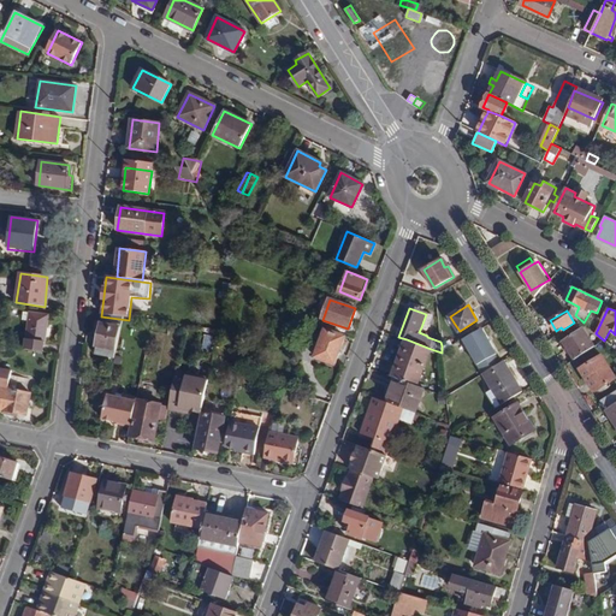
[(25,350),(43,353),(48,315),(25,312),(24,320),(29,320),(25,350)]
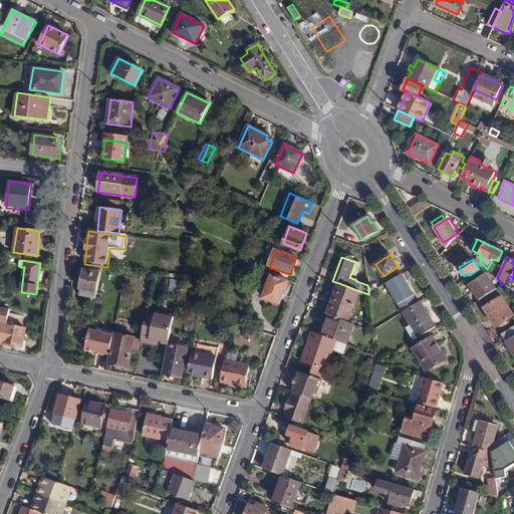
[(95,298),(101,273),(84,269),(79,295),(95,298)]
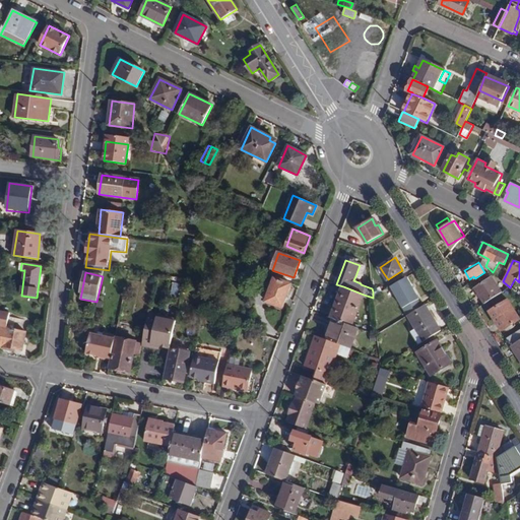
[(283,308),(291,283),(275,277),(267,302),(283,308)]
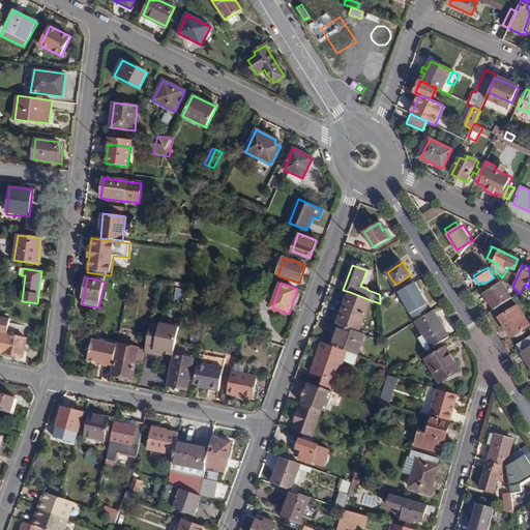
[(483,294),(495,310),(511,298),(501,283),(483,294)]
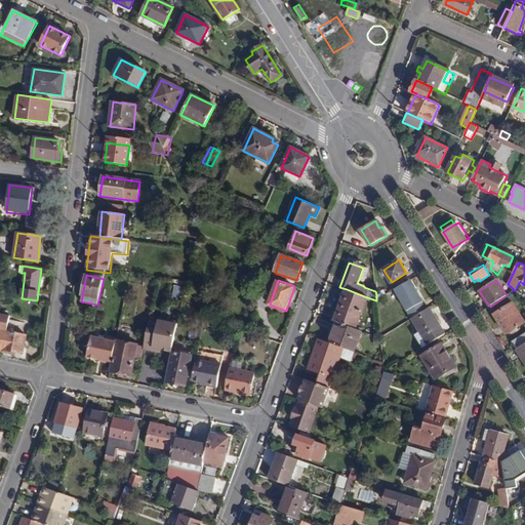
[(399,296),(395,289),(390,292),(394,299),(396,298),(406,314),(426,301),(415,286),(399,296)]
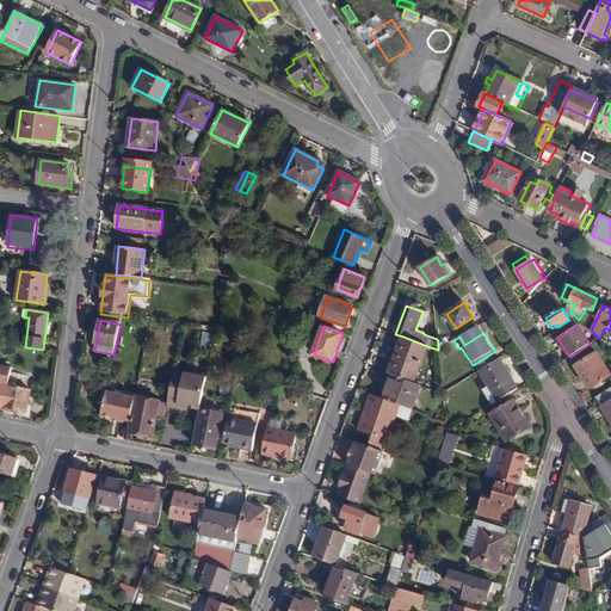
[(389,374),(393,375),(414,382),(427,346),(403,337),(389,374)]
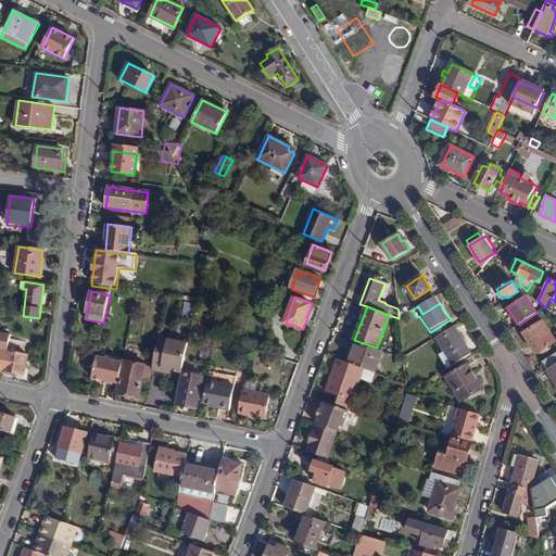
[(399,312),(399,318),(409,312),(406,307),(399,312)]
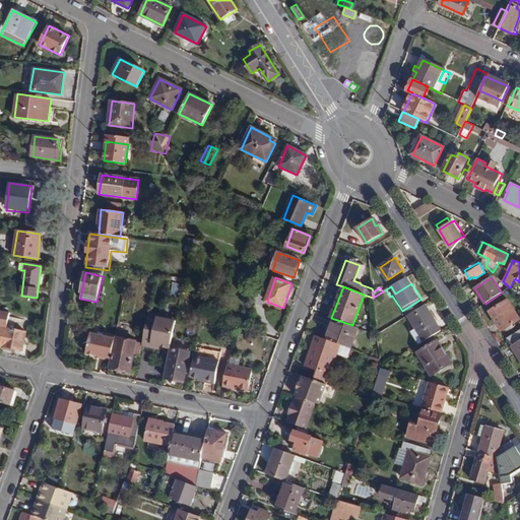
[(519,320),(508,301),(490,312),(502,331),(519,320)]
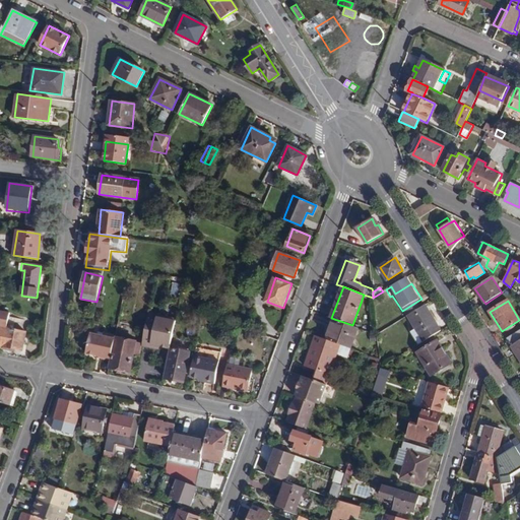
[(411,332),(418,344),(442,330),(426,305),(408,315),(416,328),(411,332)]
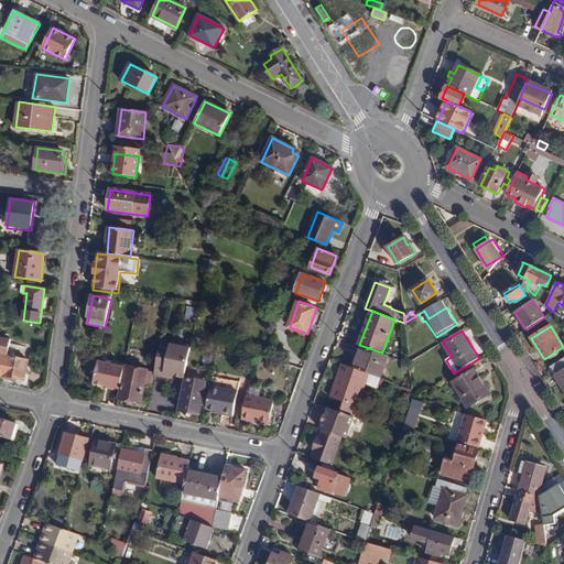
[(0,337),(0,375),(25,379),(29,360),(8,357),(11,339),(0,337)]
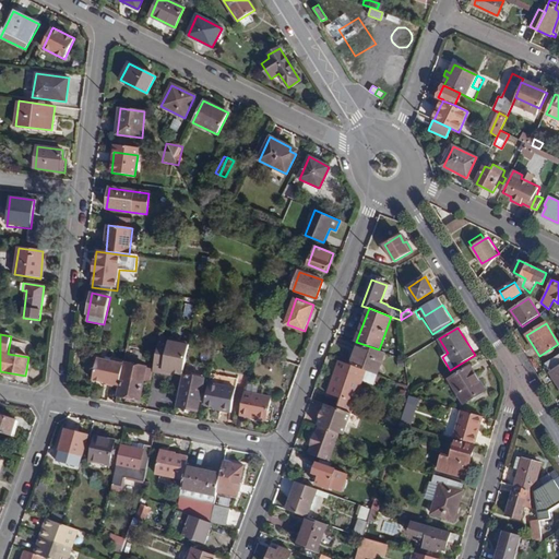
[(164,376),(170,343),(169,340),(161,337),(154,375),(164,376)]
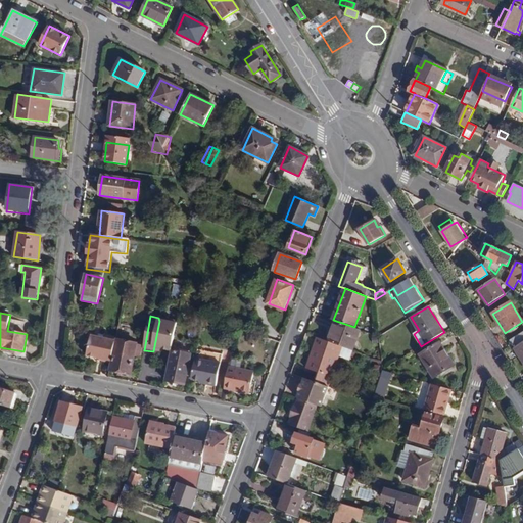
[(153,351),(173,355),(174,350),(179,325),(159,321),(153,351)]
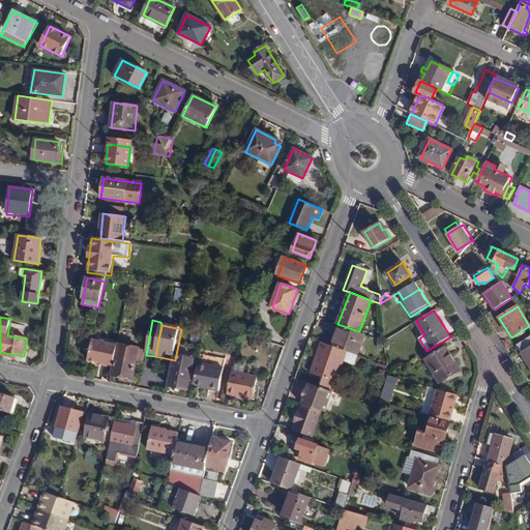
[(341,325),(333,346),(358,355),(365,334),(359,331),(341,325)]
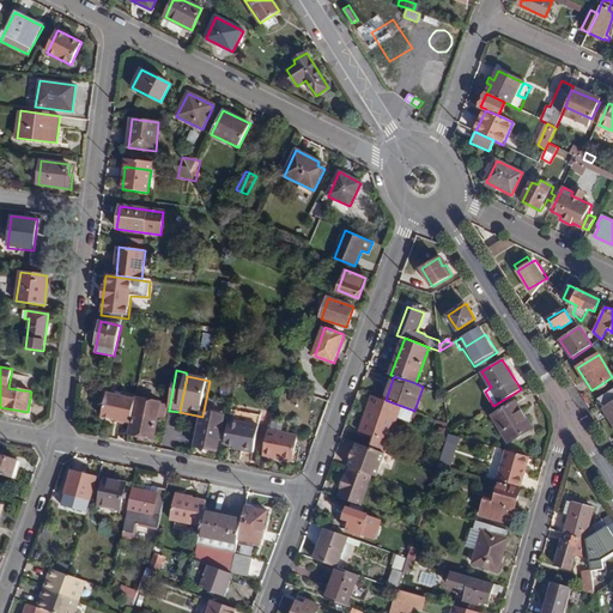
[(97,400),(105,401),(107,394),(108,387),(99,386),(97,400)]
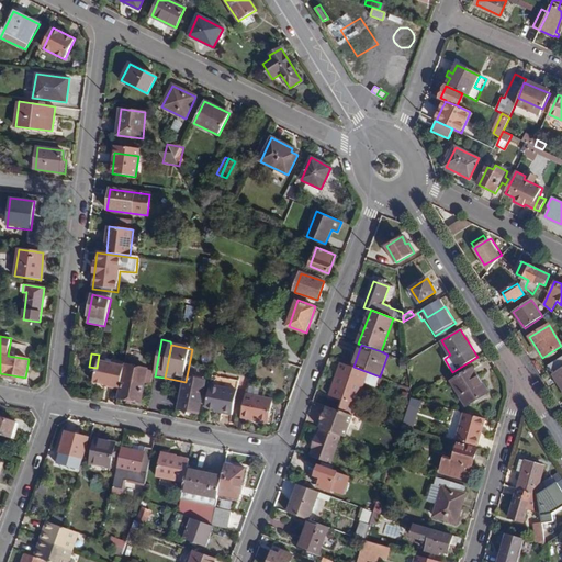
[(561,356),(548,366),(552,373),(561,367),(561,356)]
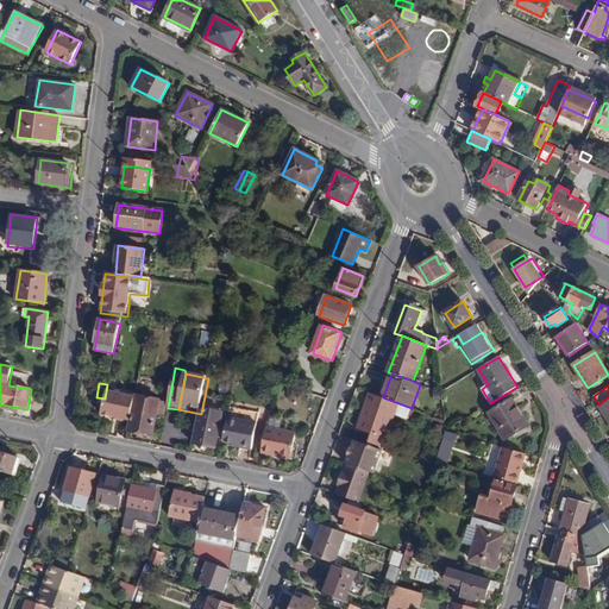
[(105,399),(101,415),(113,418),(120,419),(119,420),(130,422),(133,407),(135,397),(106,391),(105,399)]
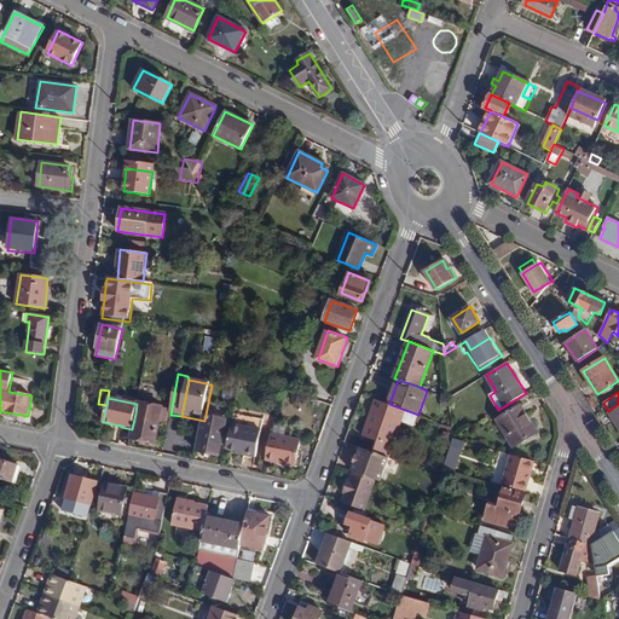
[(618,404),(608,411),(618,428),(618,404)]
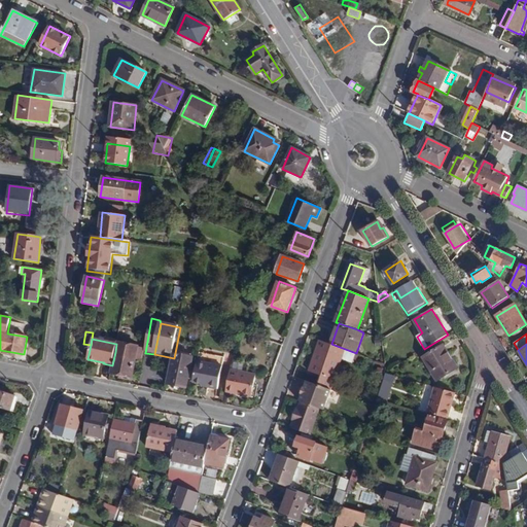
[(319,345),(317,349),(331,354),(334,349),(319,345)]
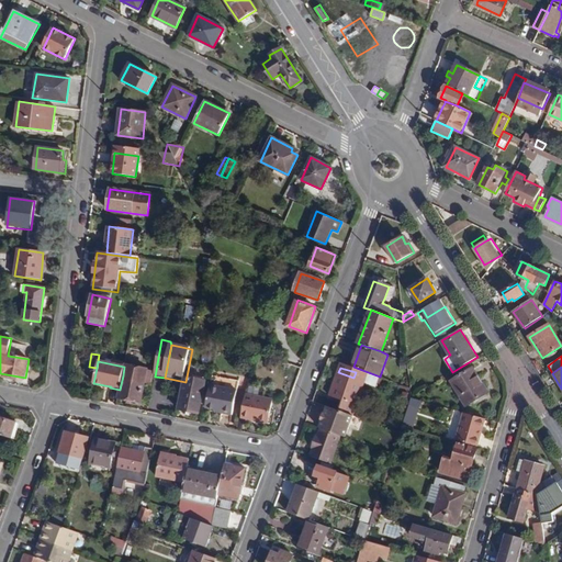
[(487,393),(473,368),(451,382),(467,406),(487,393)]
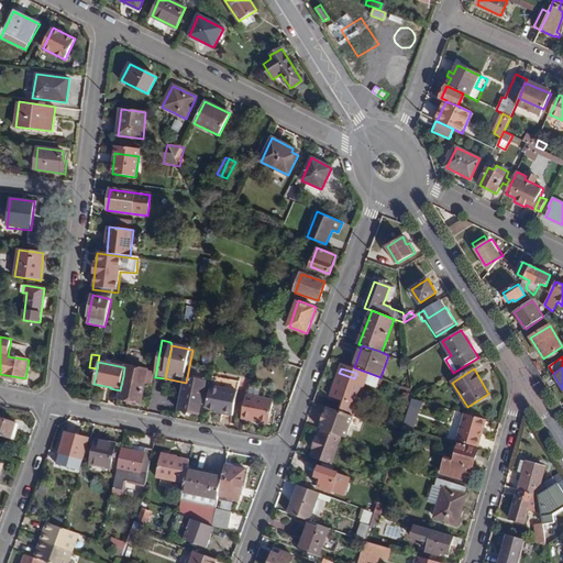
[(354,378),(339,373),(331,395),(346,400),(354,378)]
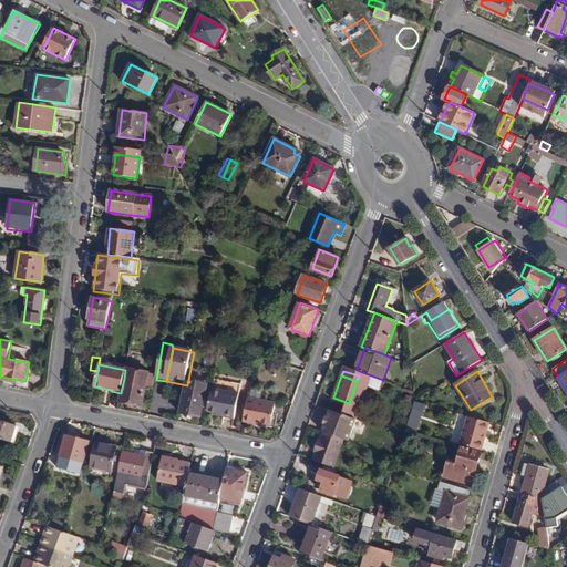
[(215,377),(208,411),(220,413),(220,415),(234,419),(240,382),(215,377)]
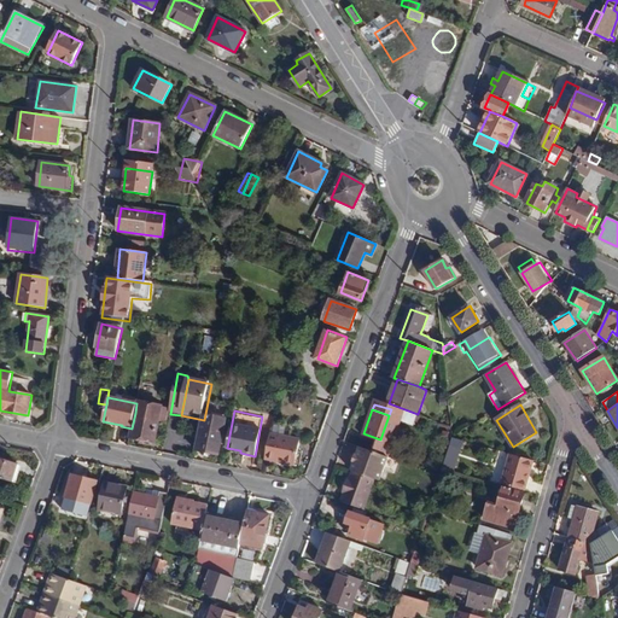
[(219,455),(227,419),(205,414),(204,420),(197,452),(219,455)]
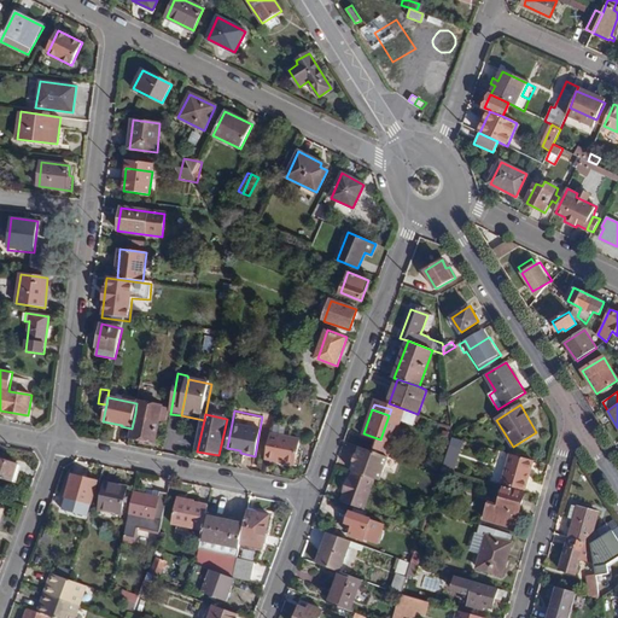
[(140,438),(145,439),(155,442),(158,423),(135,418),(132,437),(140,438)]
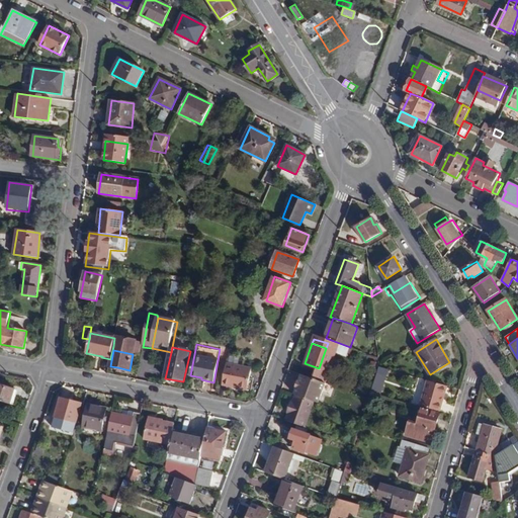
[(227,363),(223,384),(248,390),(251,368),(227,363)]
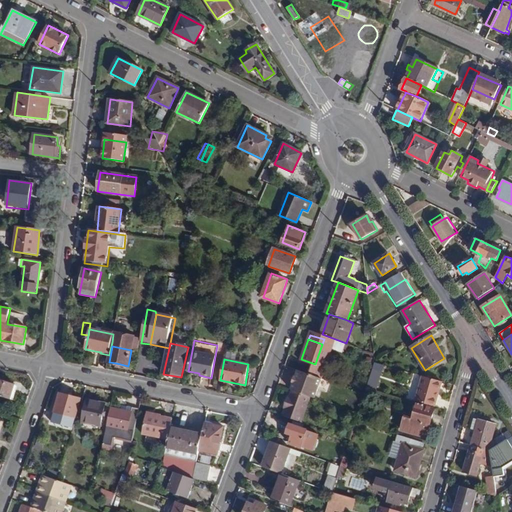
[(291,390),(292,390),(310,397),(314,398),(318,386),(321,379),(298,371),(295,378),(293,377),(291,382),(293,383),(291,390)]
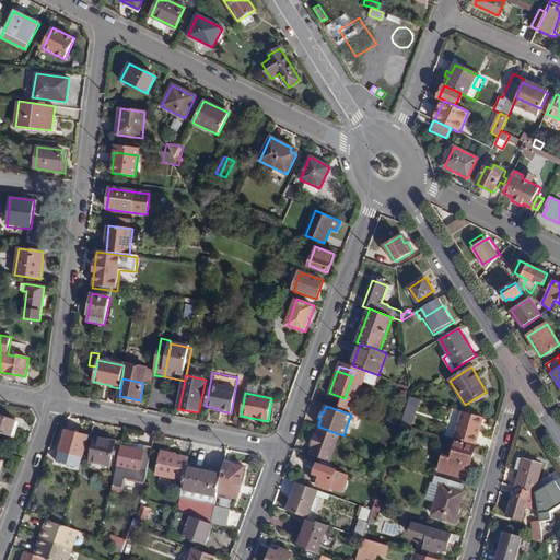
[(481,418),(452,409),(452,412),(462,416),(455,439),(475,444),(481,418)]
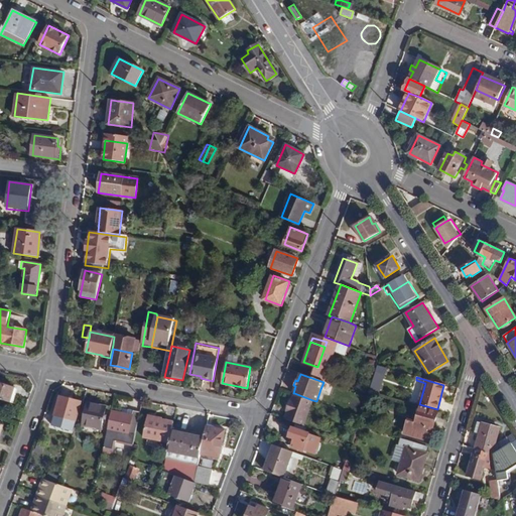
[(373,379),(370,391),(378,393),(381,382),(373,379)]
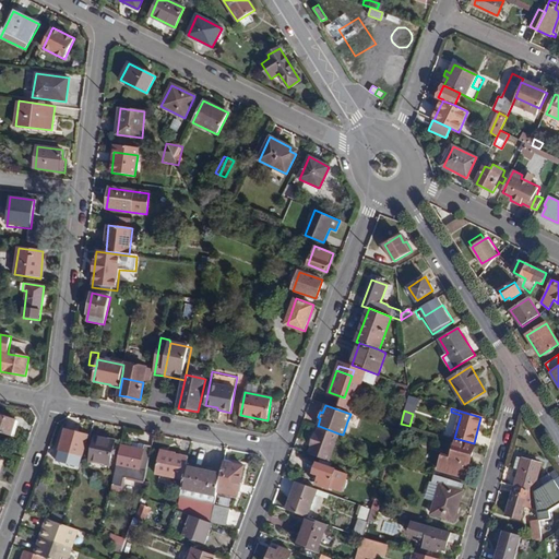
[(358,416),(351,414),(347,421),(352,424),(358,416)]
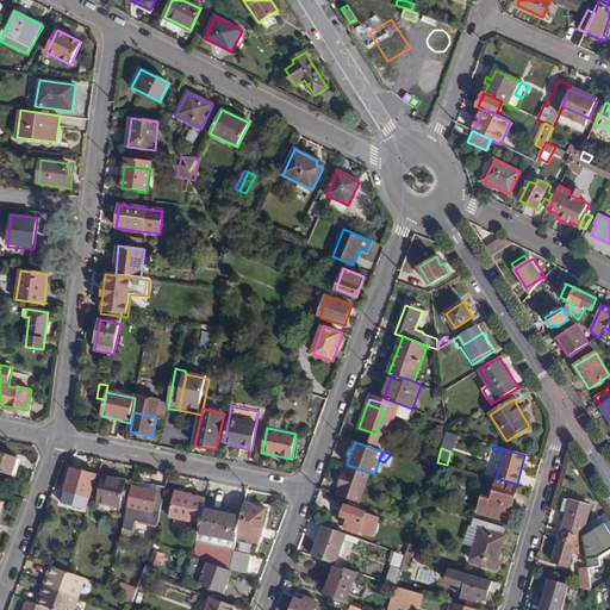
[(0,471),(12,474),(17,459),(0,453),(0,471)]
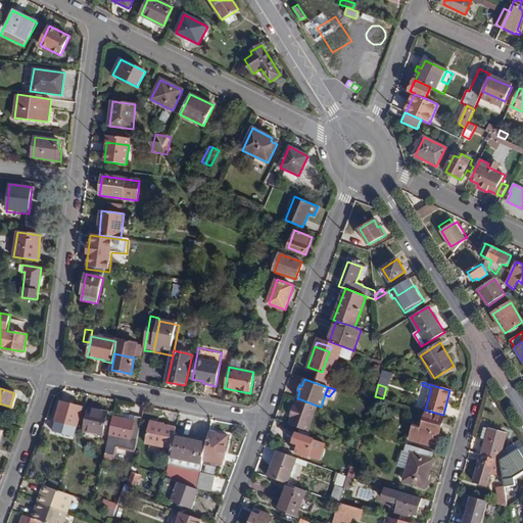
[(375,396),(372,402),(371,406),(377,408),(379,403),(383,406),(385,399),(383,398),(375,396)]
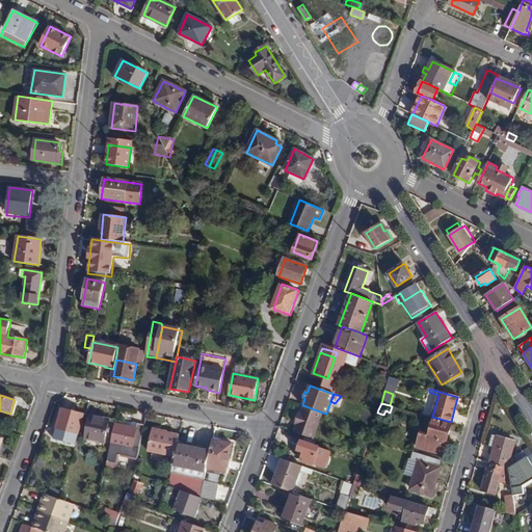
[(297,424),(294,431),(314,439),(322,413),(303,405),(299,417),(298,416),(296,424),(297,424)]
